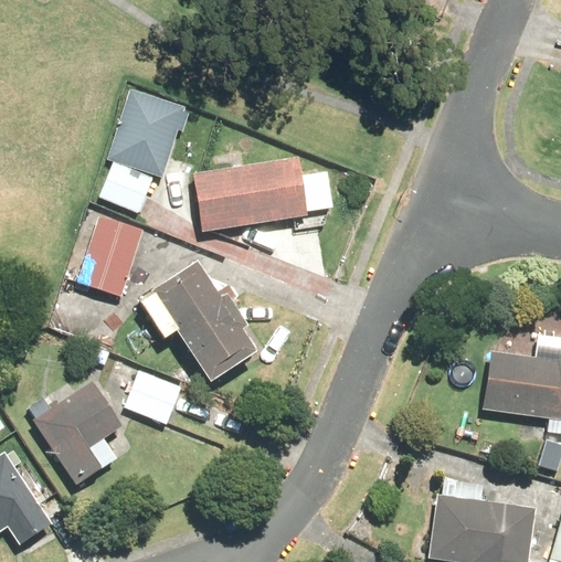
[(147,215),(161,177),(177,182),(188,152),(180,150),(188,130),(193,133),(201,110),(139,89),(114,160),(119,162),(106,201),(147,215)]
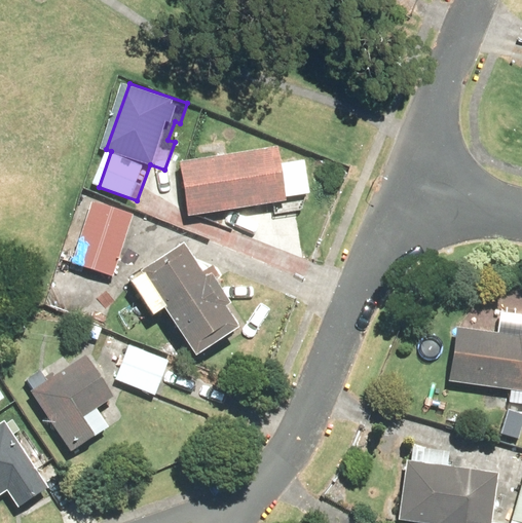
[(179,161),(187,216),(311,197),(306,161),(277,165),(274,147),(179,161)]
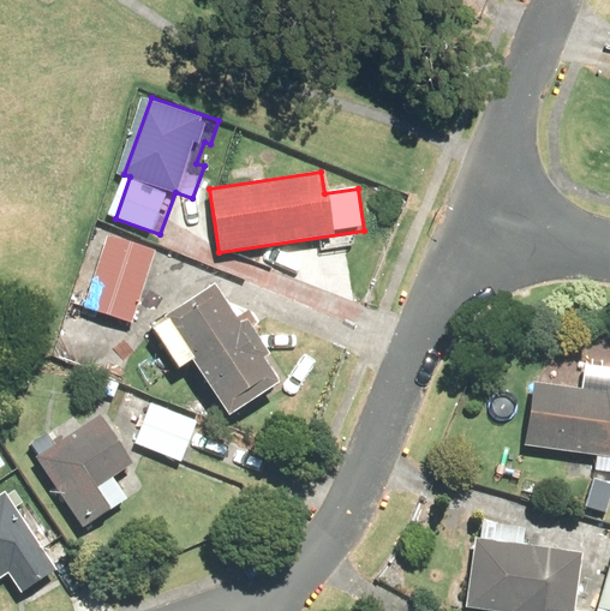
[(167,251),(115,234),(90,307),(142,325),(167,251)]
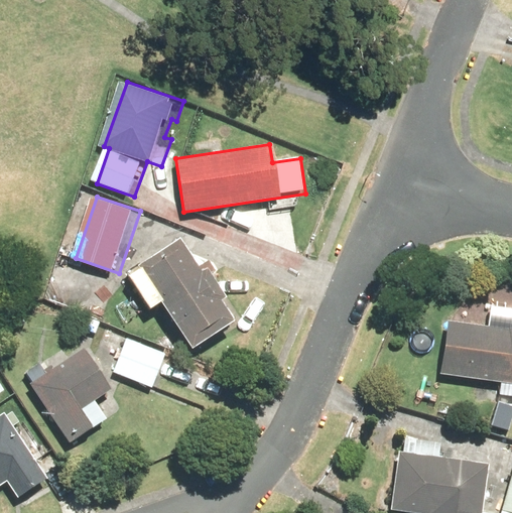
[(173,243),(131,269),(183,353),(226,327),(213,305),(222,300),(201,267),(193,272),(173,243)]
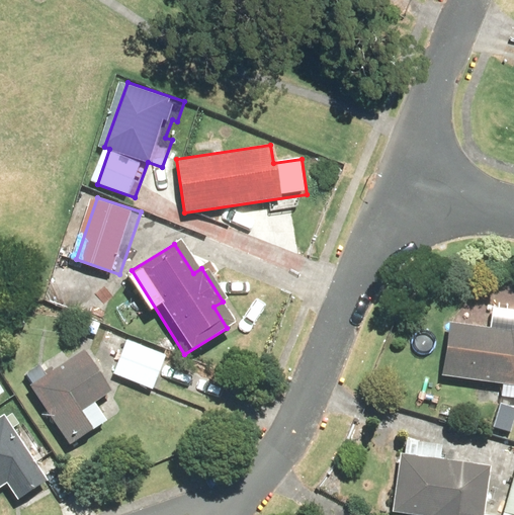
[(439,376),(513,387),(513,331),(511,332),(446,324),(439,376)]
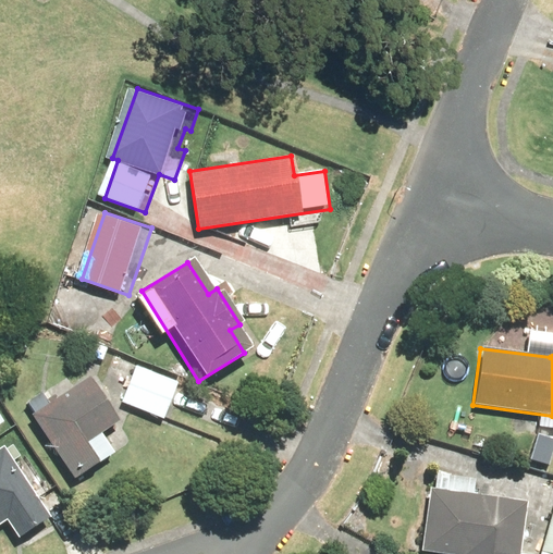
[(182,373),(138,358),(125,393),(169,409),(182,373)]
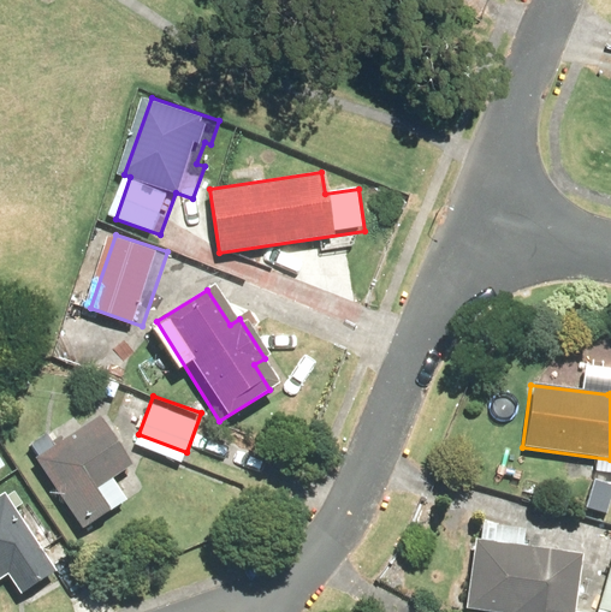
[(93,416),(33,456),(79,527),(104,510),(92,492),(126,468),(93,416)]
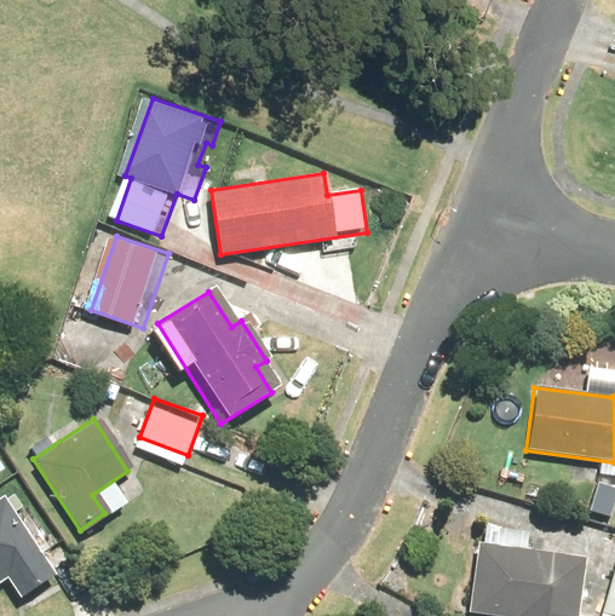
[(3,495),(0,496),(0,581),(5,579),(18,599),(56,574),(3,495)]
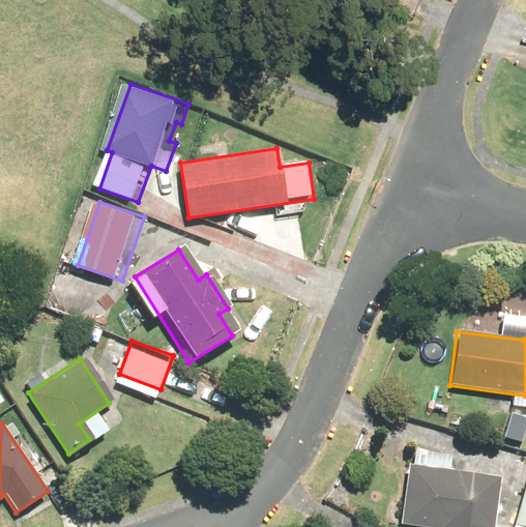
[(492,526),(499,476),(408,465),(401,525),(420,526),(492,526)]
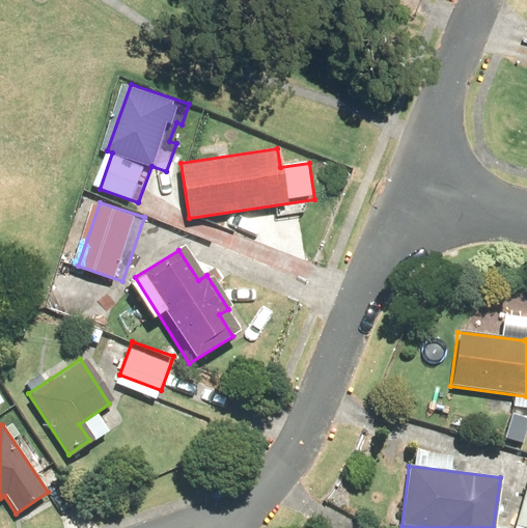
All buildings are outlined.
